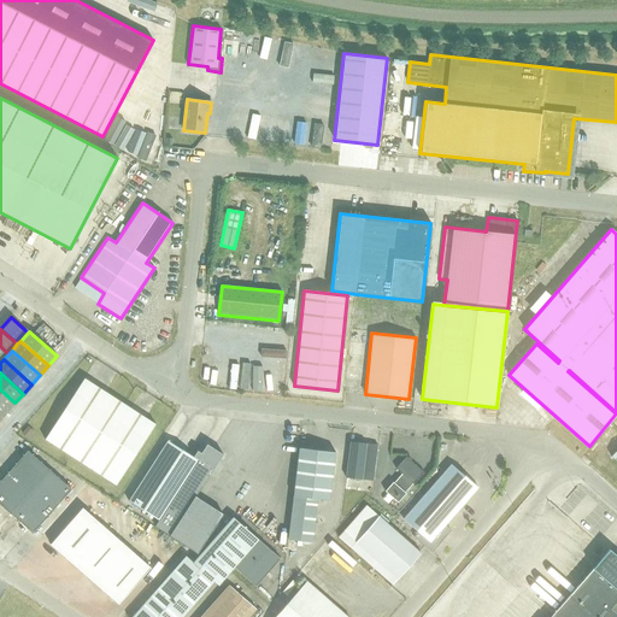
[(84,377),(45,439),(116,486),(156,424),(84,377)]
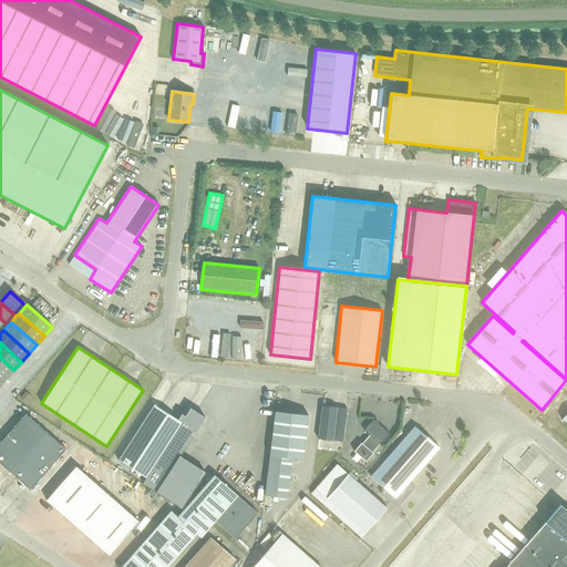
[(0,373),(7,379),(13,370),(0,358),(0,373)]
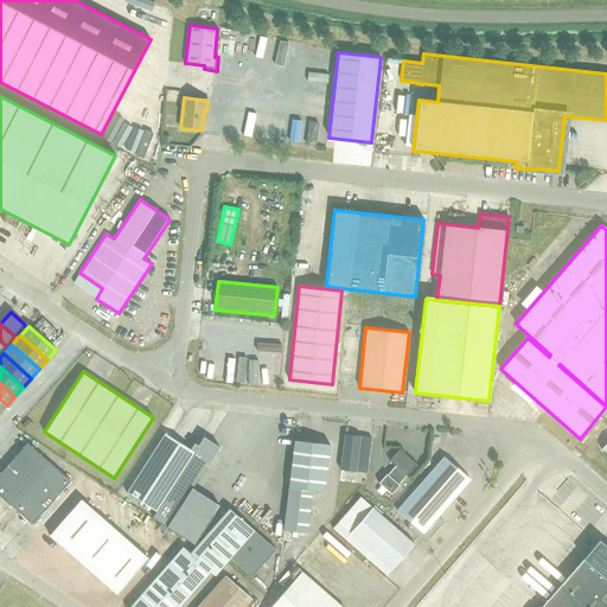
[(27,420),(23,426),(27,430),(33,423),(27,420)]
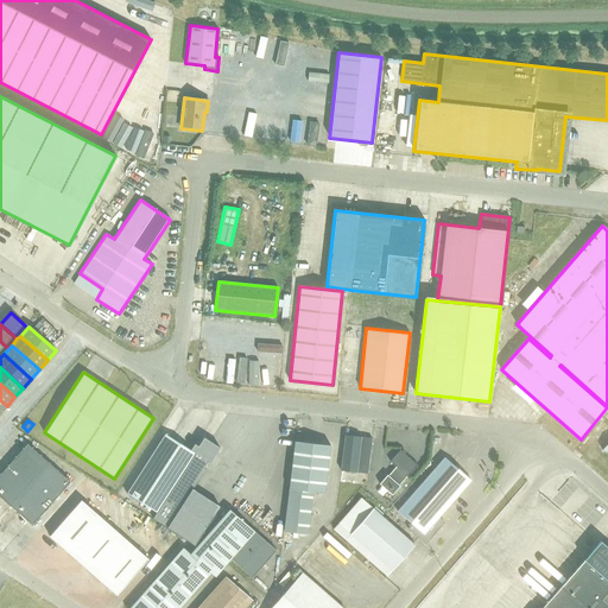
[(195,453),(165,434),(126,493),(156,513),(195,453)]
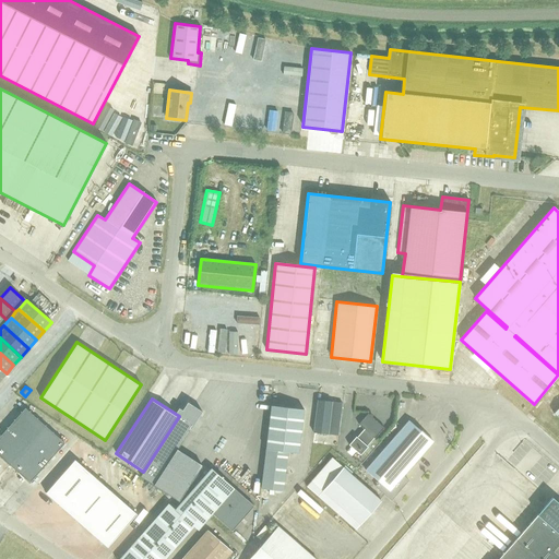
[(317,400),(313,432),(328,435),(337,436),(342,403),(332,402),(317,400)]
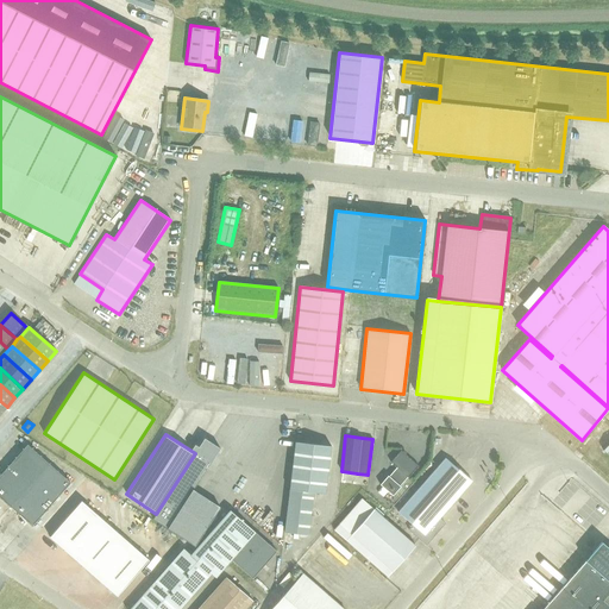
[(156,514),(152,520),(195,546),(213,518),(187,500),(193,490),(211,463),(220,449),(203,438),(199,447),(195,445),(190,451),(195,453),(156,514)]
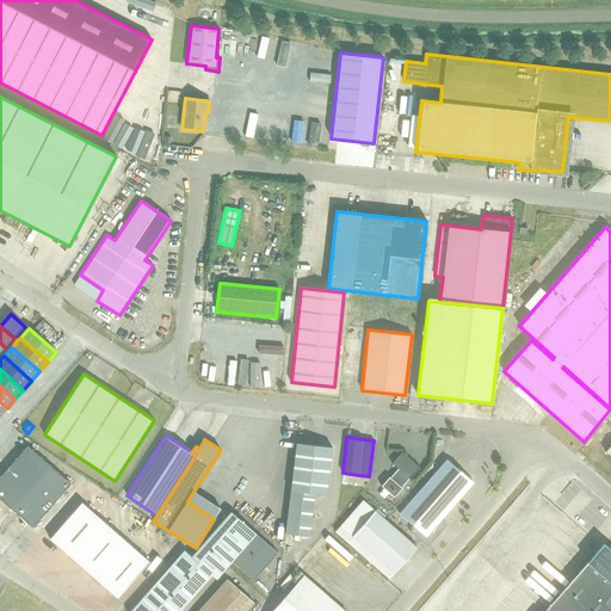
[(290,493),(285,534),(309,537),(314,494),(326,495),(332,448),(296,444),(290,493)]
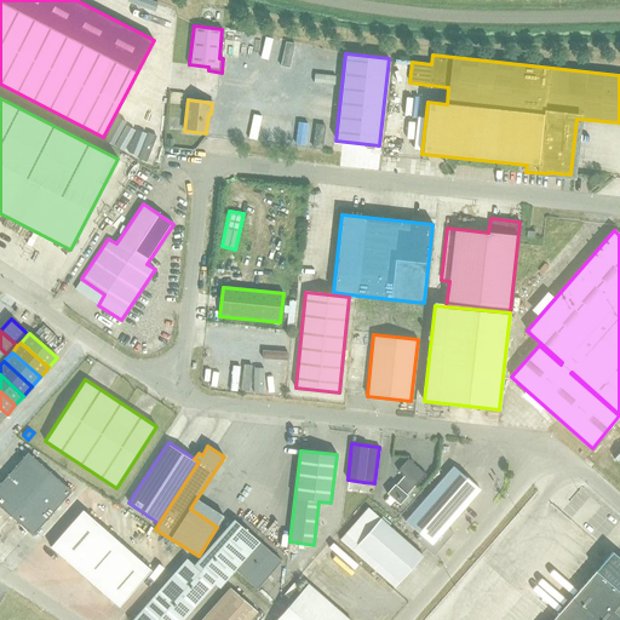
[(0,506),(33,535),(72,492),(28,453),(0,483),(0,506)]
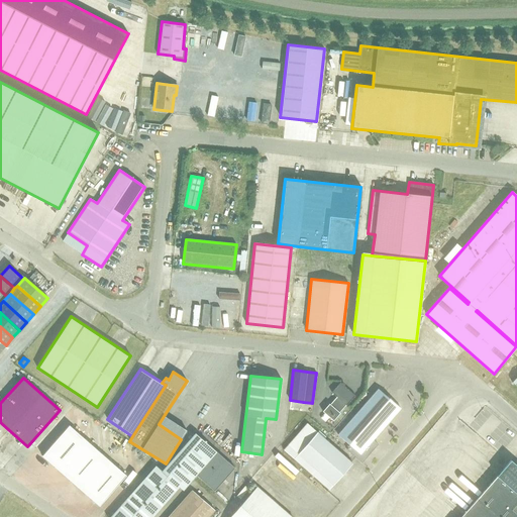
[(346,406),(355,396),(340,383),(331,392),(336,397),(330,405),(329,404),(322,412),(324,413),(329,417),(333,421),(339,413),(339,412),(345,405),(346,406)]
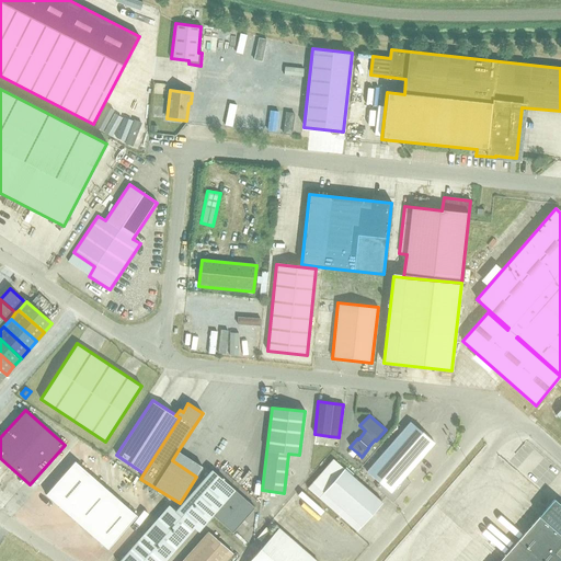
[(410,422),(366,471),(380,484),(376,489),(391,502),(404,489),(400,483),(435,444),(410,422)]
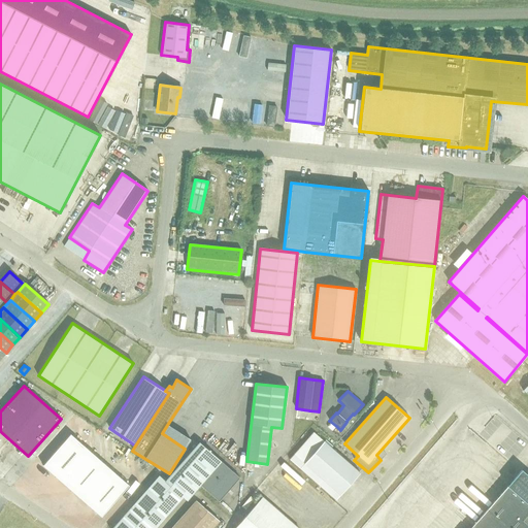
[(331,422),(327,427),(332,431),(336,426),(331,422)]
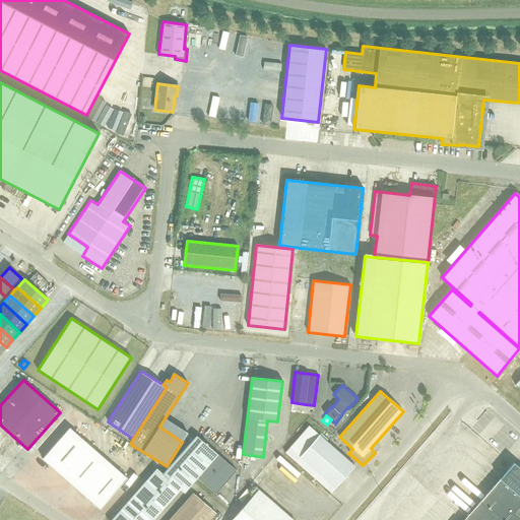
[(354,466),(326,442),(327,440),(320,434),(319,435),(309,426),(284,452),(331,493),(335,488),(354,466)]
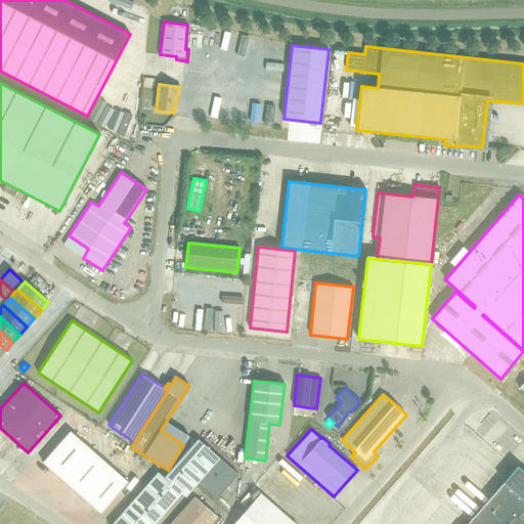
[(61,479),(89,448),(70,431),(42,463),(61,479)]
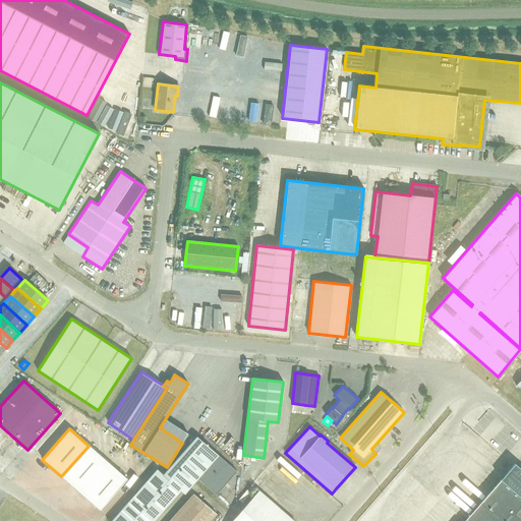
[(168,469),(163,475),(180,490),(184,495),(191,485),(197,479),(216,495),(236,471),(196,437),(168,469)]
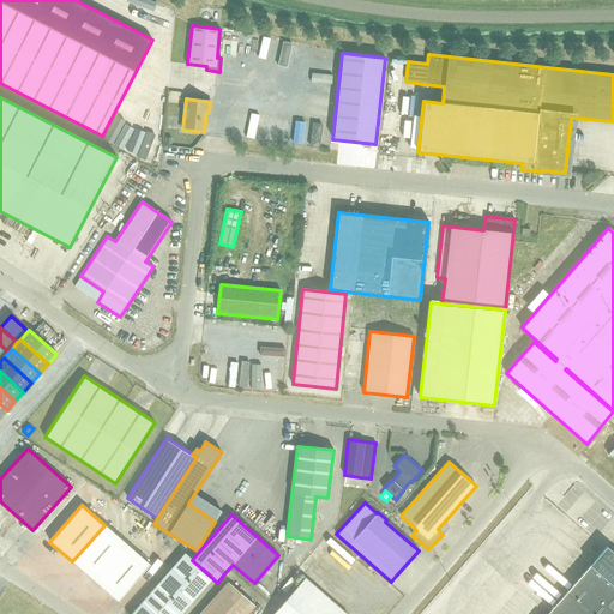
[(104,525),(72,561),(95,582),(127,545),(104,525)]
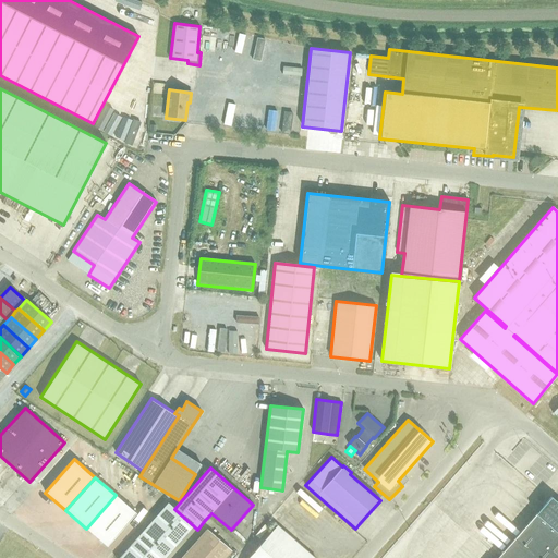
[(136,513),(116,495),(86,529),(107,547),(136,513)]
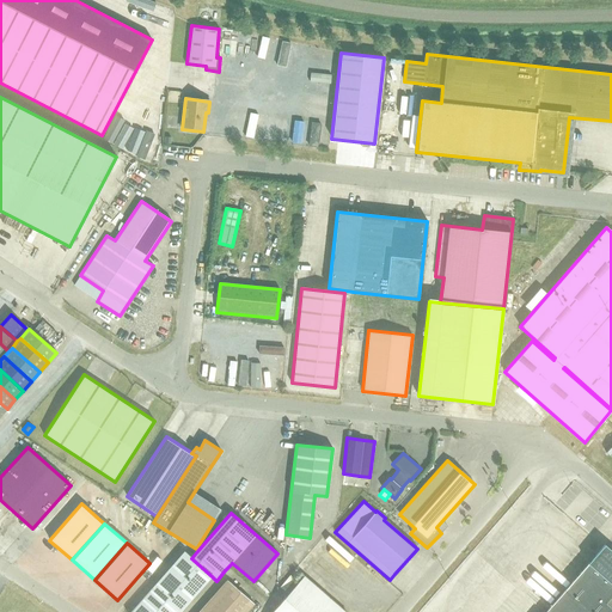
[(611,611),(611,552),(604,545),(564,591),(589,611),(611,611)]
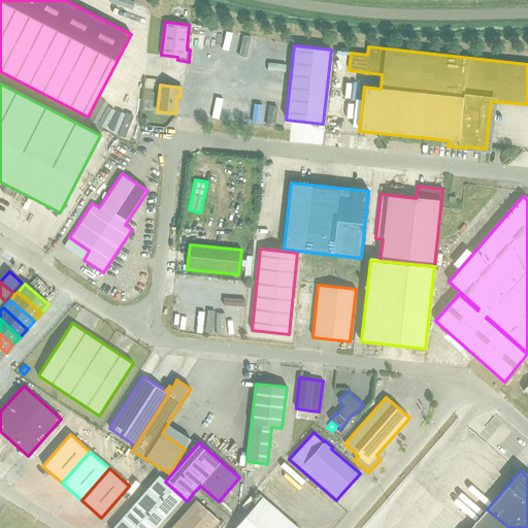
[(155,527),(183,497),(159,475),(112,527),(155,527)]
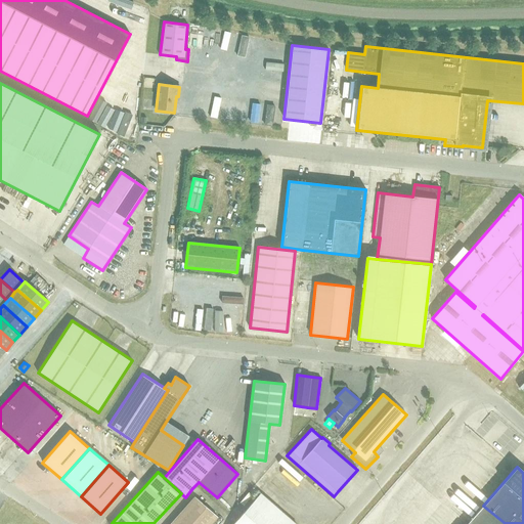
[(269,501),(260,493),(232,523),(295,523),(278,510),(269,501)]
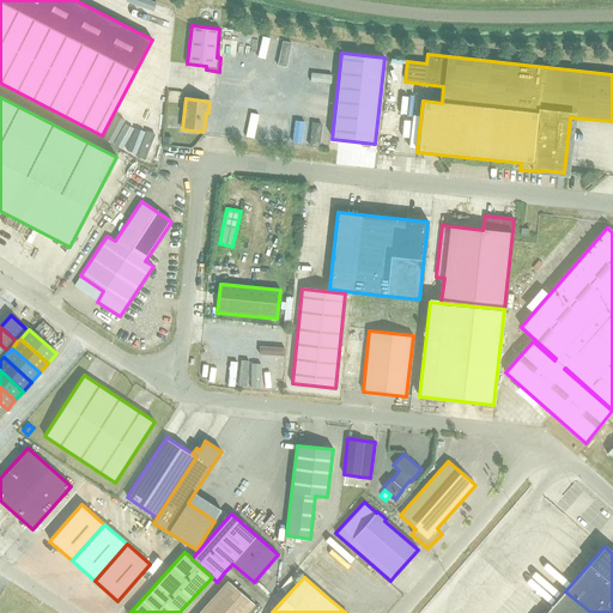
[(247,612),(255,605),(228,581),(199,612),(247,612)]
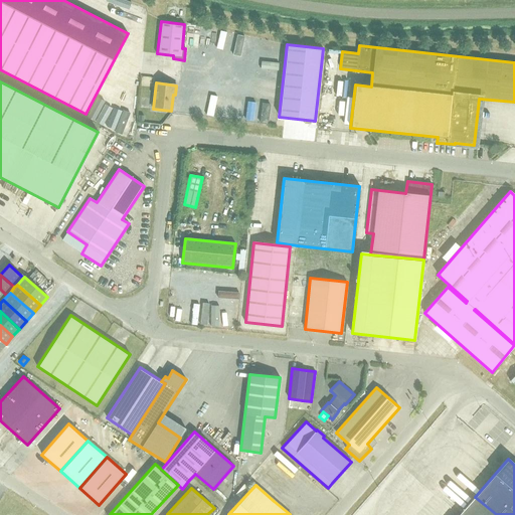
[(496,514),(475,497),(459,514),(496,514)]
